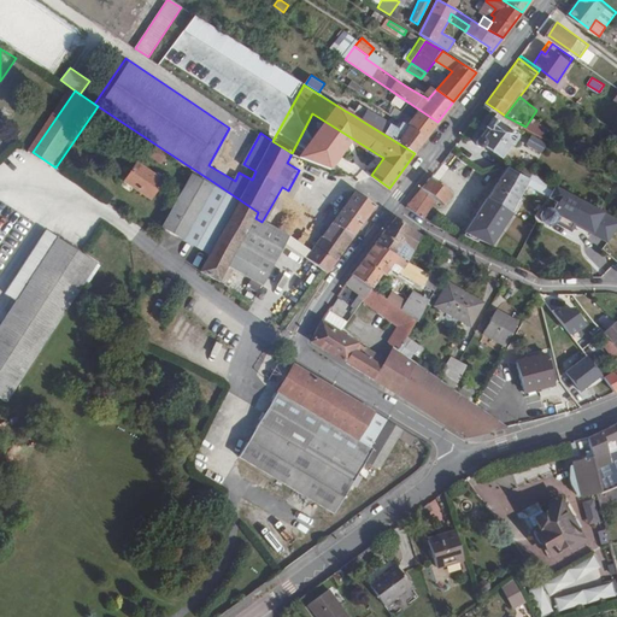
[(344,110),(354,116),(358,110),(348,103),(344,110)]
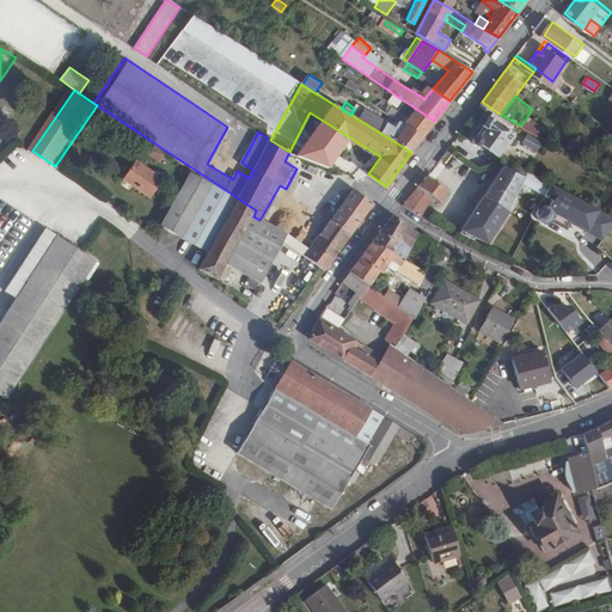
[(352,115),(359,120),(362,114),(355,109),(352,115)]
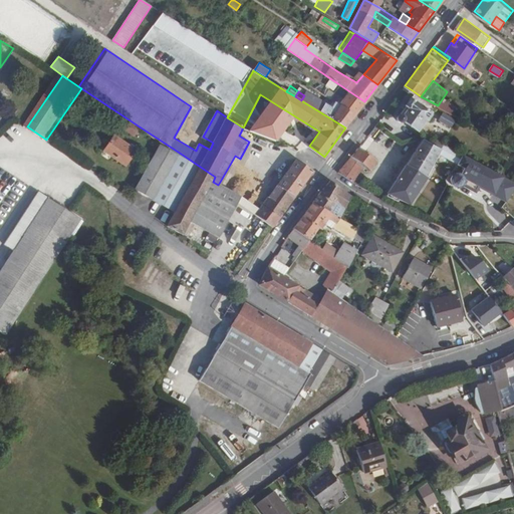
[(334,102),(354,115),(364,101),(349,91),(344,98),(335,92),(330,99),(334,102)]
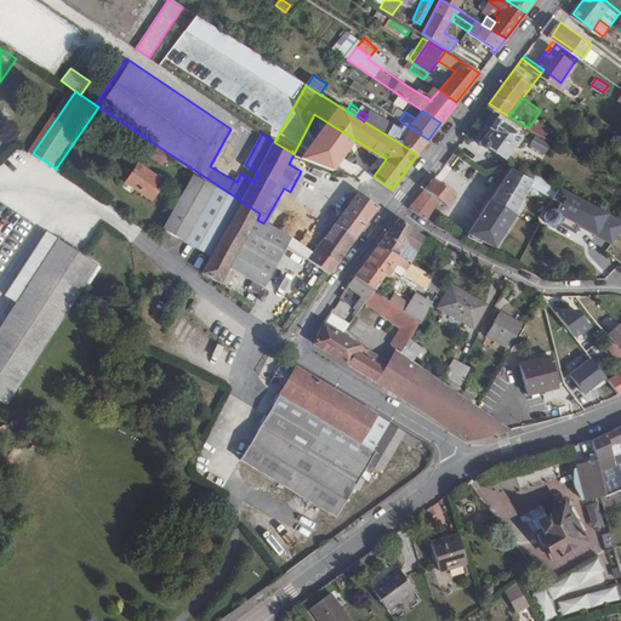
[(508,117),(500,110),(485,131),(488,132),(485,135),(480,136),(479,137),(478,140),(479,142),(482,144),(483,144),(485,143),(510,158),(529,127),(508,117)]
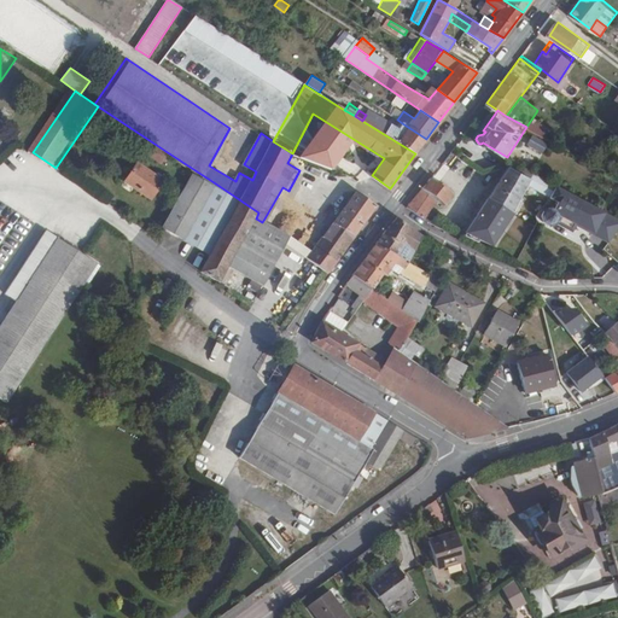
[(362,121),(415,153),(426,139),(402,123),(397,130),(367,112),(366,115),(362,121)]
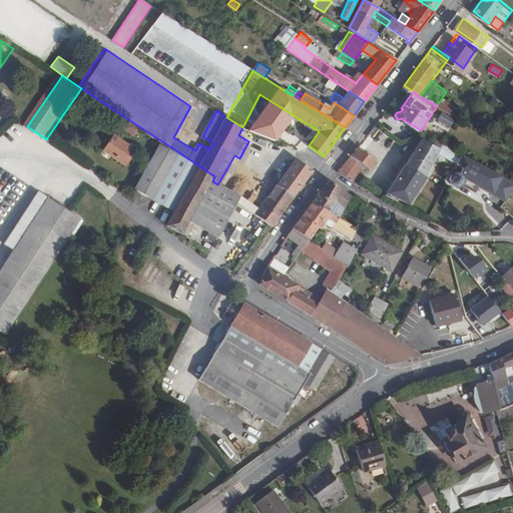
[(456,100),(445,93),(437,105),(453,114),(460,103),(456,100)]
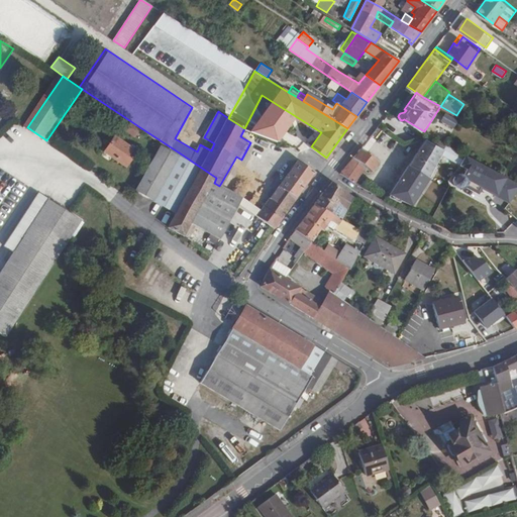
[(441,122),(455,127),(458,118),(444,113),(441,122)]
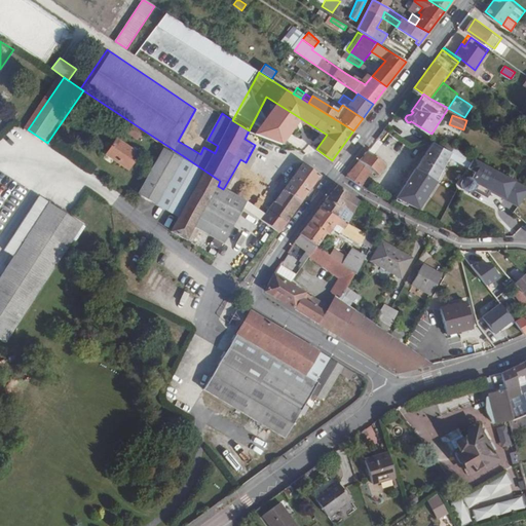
[(138,140),(144,130),(132,123),(125,133),(138,140)]
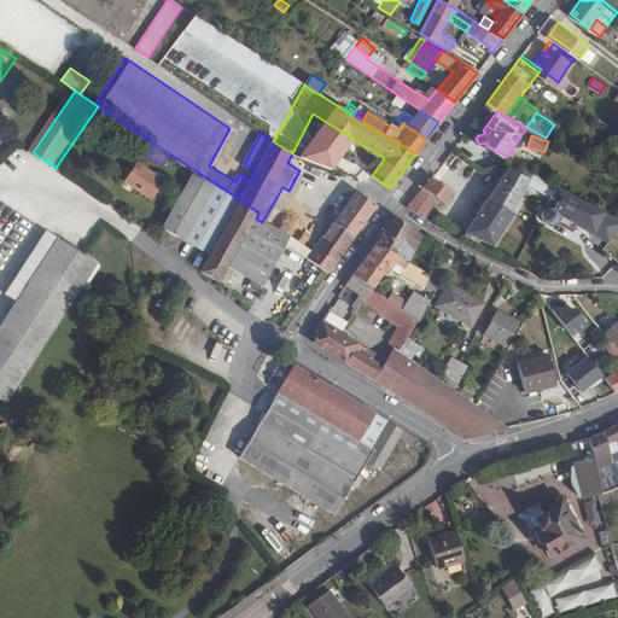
[(136,163),(126,180),(151,197),(162,180),(136,163)]
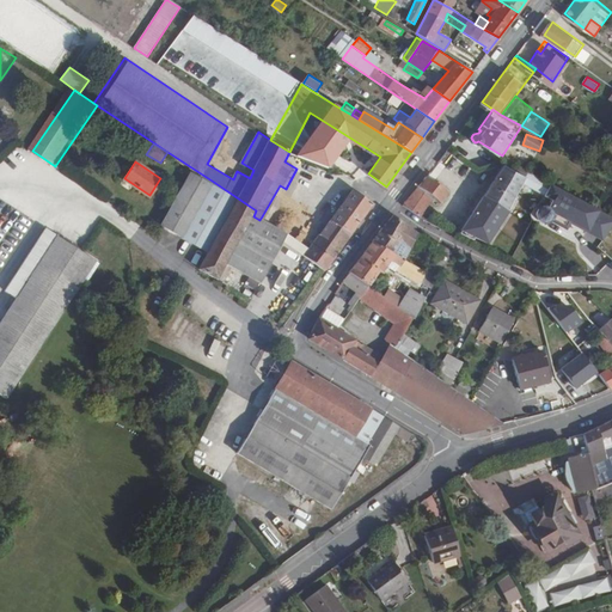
[(526,177),(505,166),(485,197),(507,209),(524,184),(548,196),(552,185),(528,173),(526,177)]
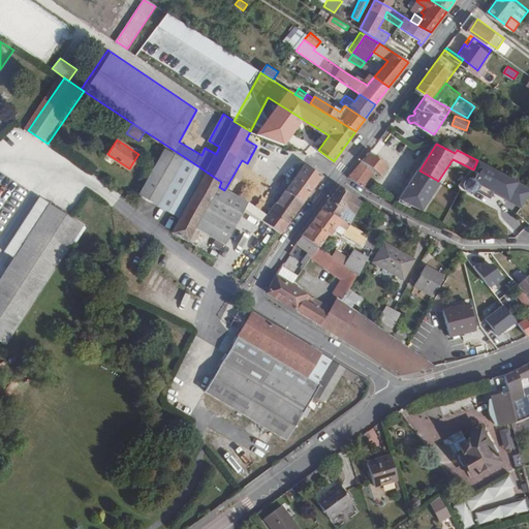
[(227,244),(251,203),(226,187),(224,190),(219,187),(221,182),(186,158),(166,148),(141,196),(181,218),(173,232),(190,243),(201,221),(208,225),(223,236),(220,239),(227,244)]
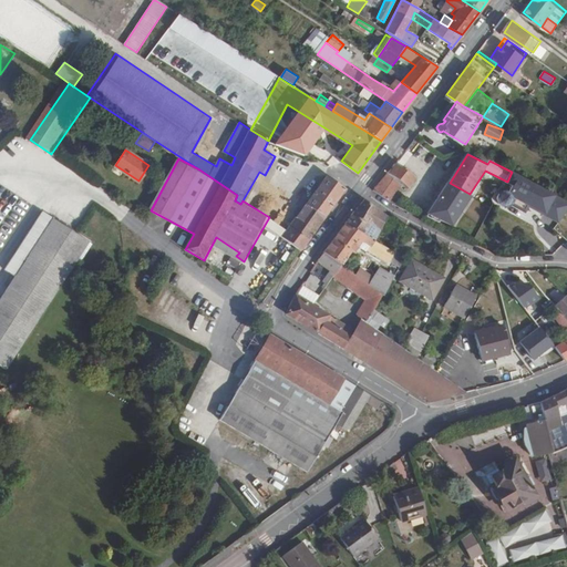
[(409,172),(394,162),(387,173),(401,183),(409,172)]
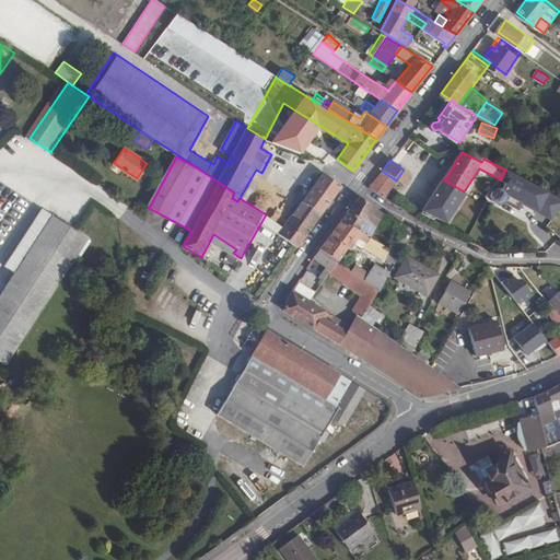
[(403,185),(411,175),(404,170),(396,181),(403,185)]
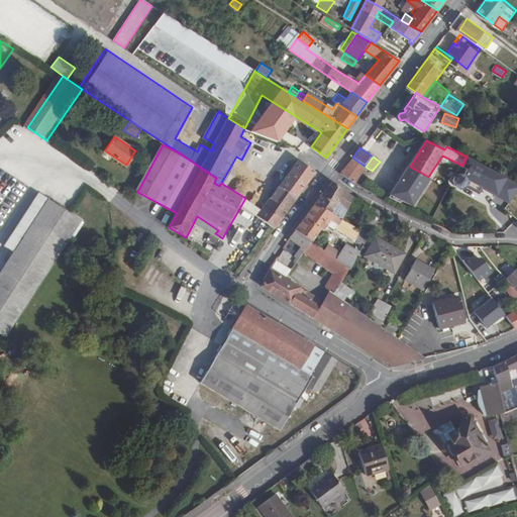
[(366,167),(352,158),(347,164),(360,174),(366,167)]
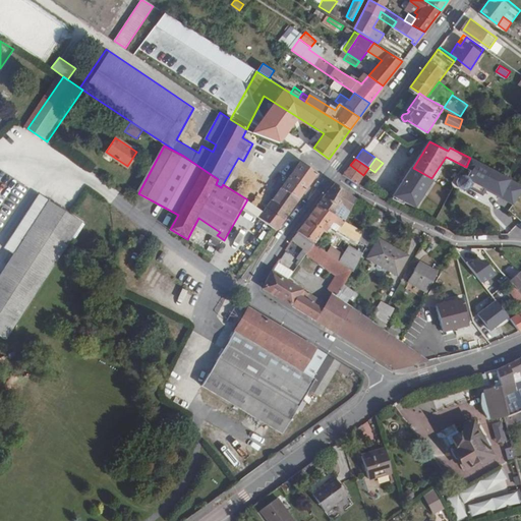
[(262,216),(278,228),(319,173),(301,160),(262,216)]
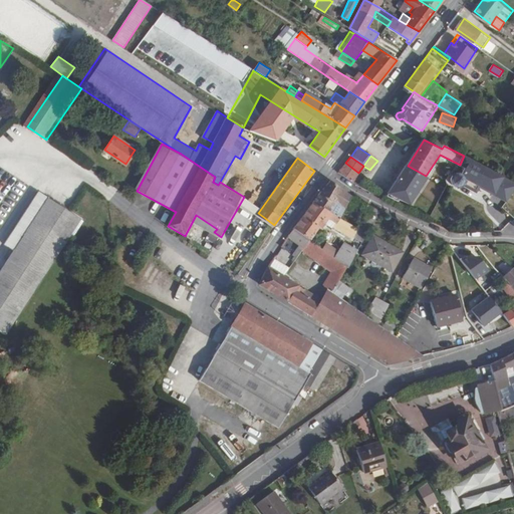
[(358,173),(345,163),(340,170),(340,172),(352,181),(358,173)]
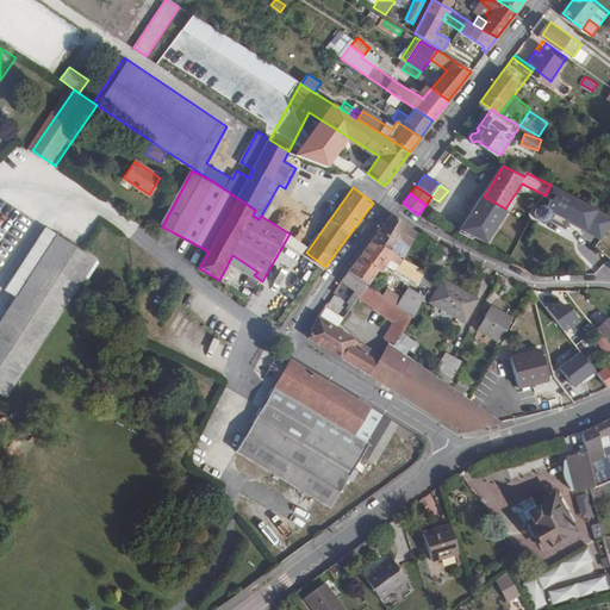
[(405,259),(418,234),(392,215),(378,231),(373,238),(405,259)]
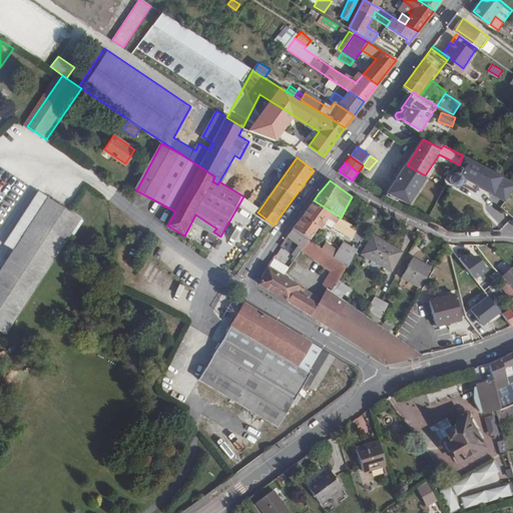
[(67,230),(77,216),(37,188),(3,239),(13,246),(0,265),(0,329),(1,330),(67,230)]
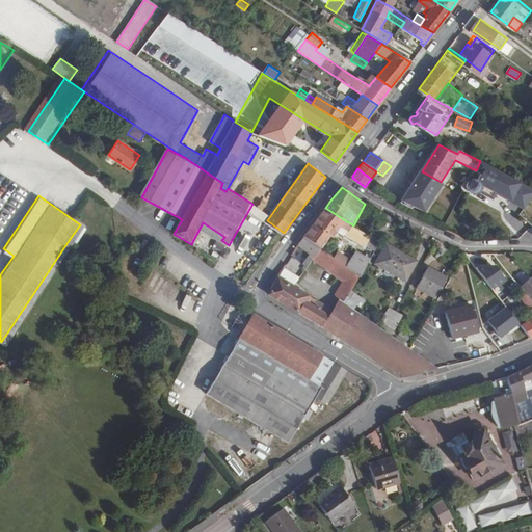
[(531,197),(520,215),(531,223),(531,221),(531,197)]
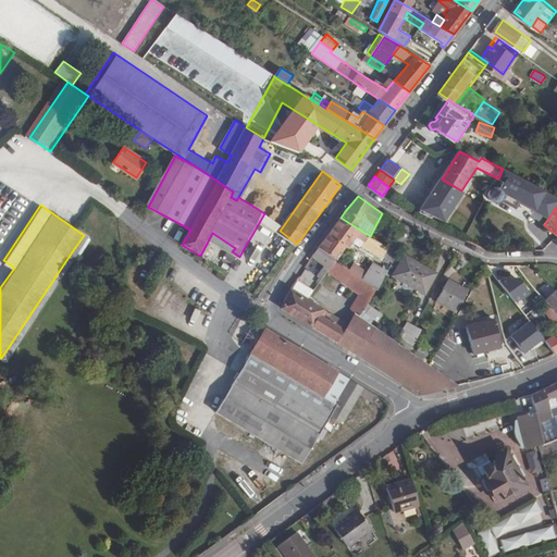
[(395,262),(400,254),(392,248),(370,236),(341,218),(320,247),(336,259),(346,245),(349,247),(356,236),(364,242),(363,245),(395,262)]
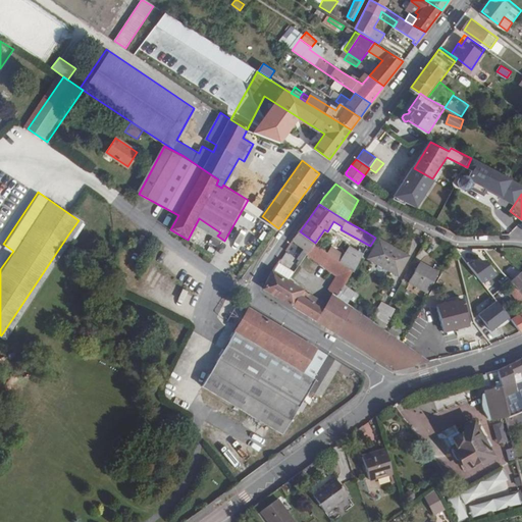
[(375,238),(389,215),(366,204),(361,212),(375,219),(367,232),(375,238)]
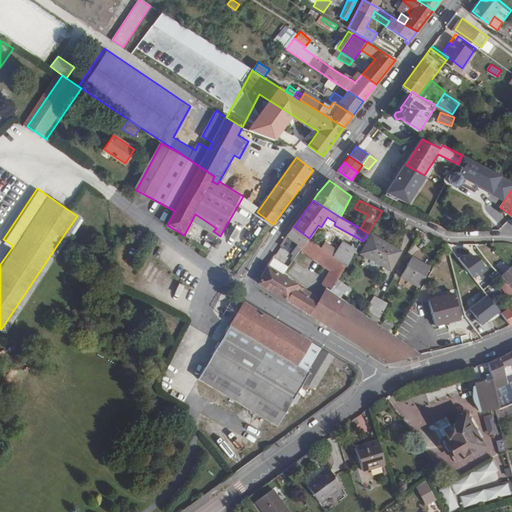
[(189,238),(201,218),(195,214),(184,235),(189,238)]
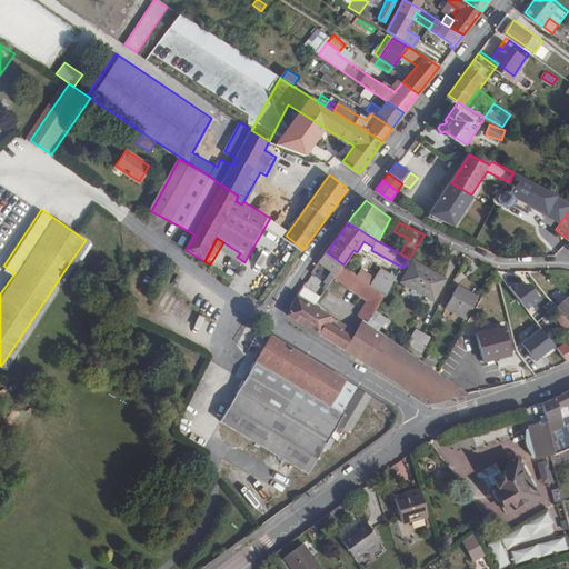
[(90,242),(86,240),(75,256),(78,259),(90,242)]
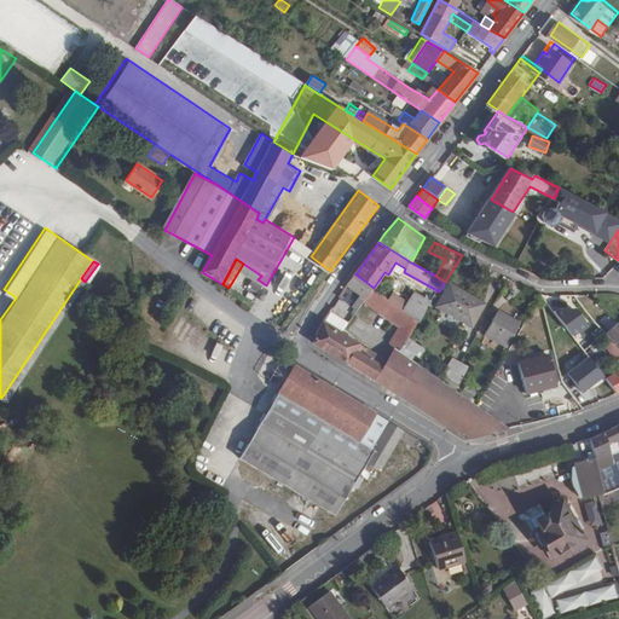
[(365,299),(374,288),(356,275),(347,287),(365,299)]
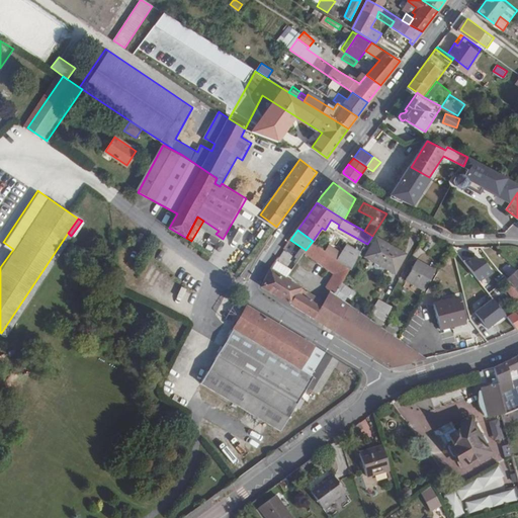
[(209,235),(207,241),(217,245),(219,239),(209,235)]
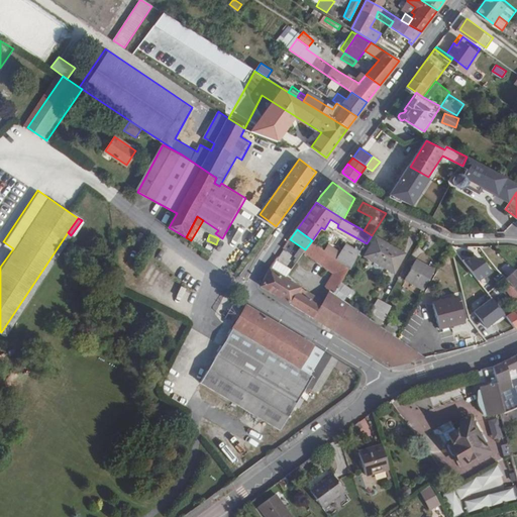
[(406,254),(379,238),(367,255),(395,272),(406,254)]
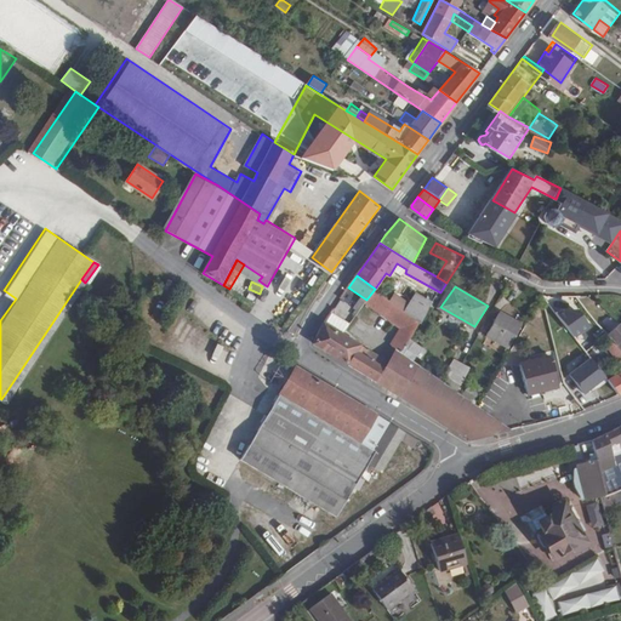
[(387,297),(375,289),(366,300),(379,309),(387,297)]
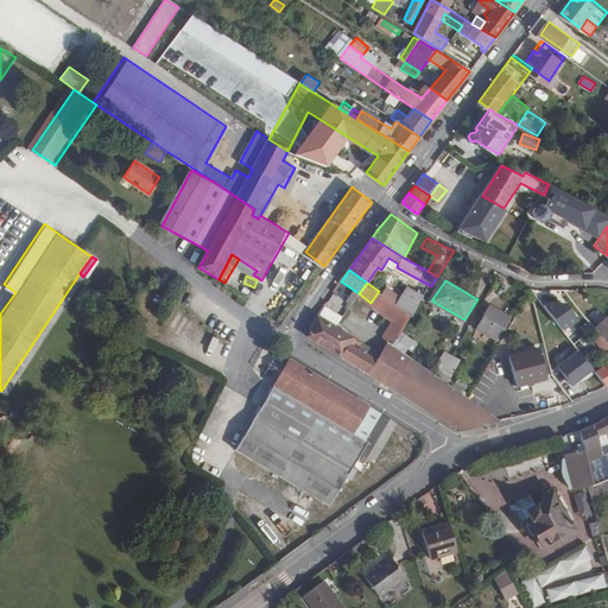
[(413,316),(425,296),(409,285),(397,304),(413,316)]
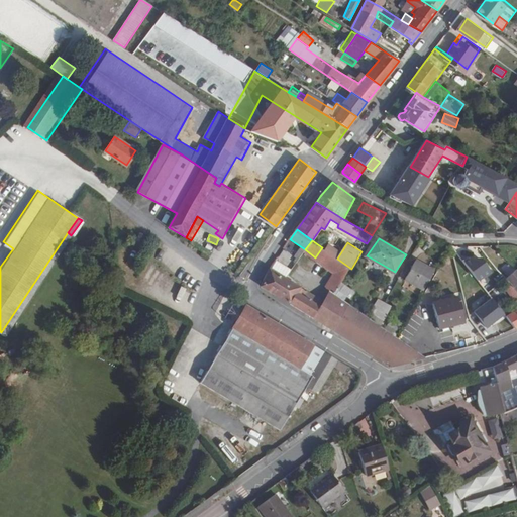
[(482,249),(467,257),(484,289),(499,282),(482,249)]
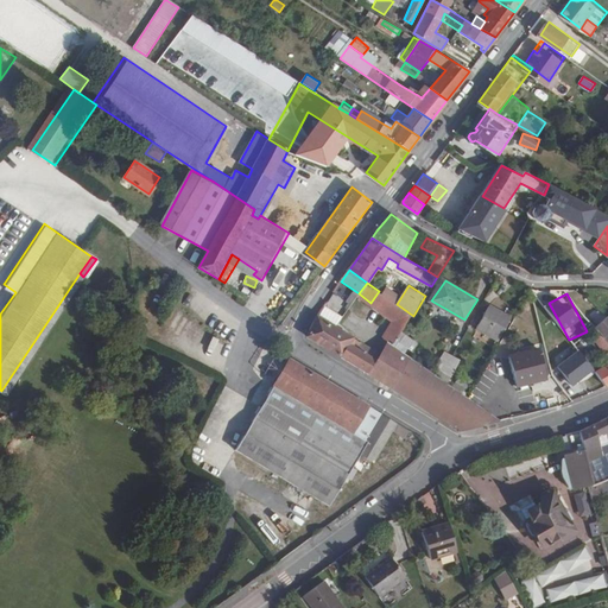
[(397,304),(394,303),(386,315),(394,321),(385,334),(396,342),(413,316),(397,304)]
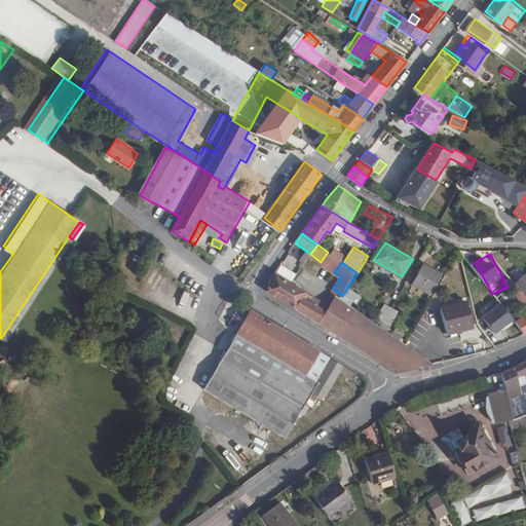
[(443,276),(424,265),(414,284),(433,294),(443,276)]
